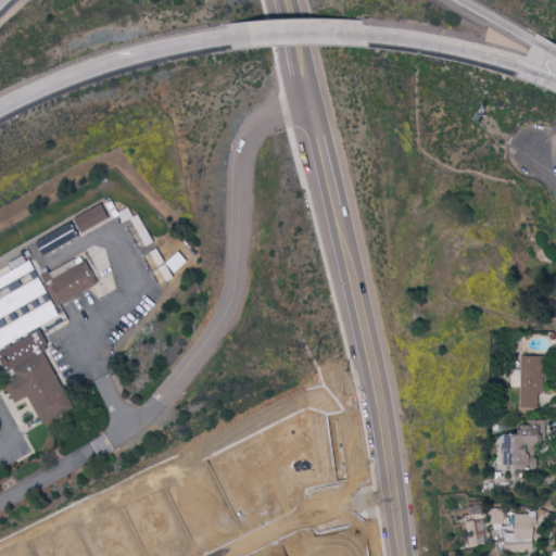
[(110,218),(103,203),(75,214),(80,229),(110,218)]
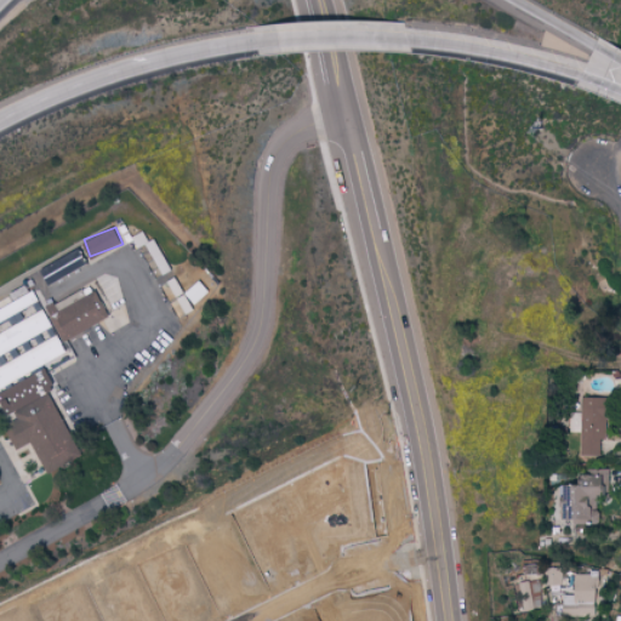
[(41,267),(49,283),(89,265),(81,248),(41,267)]
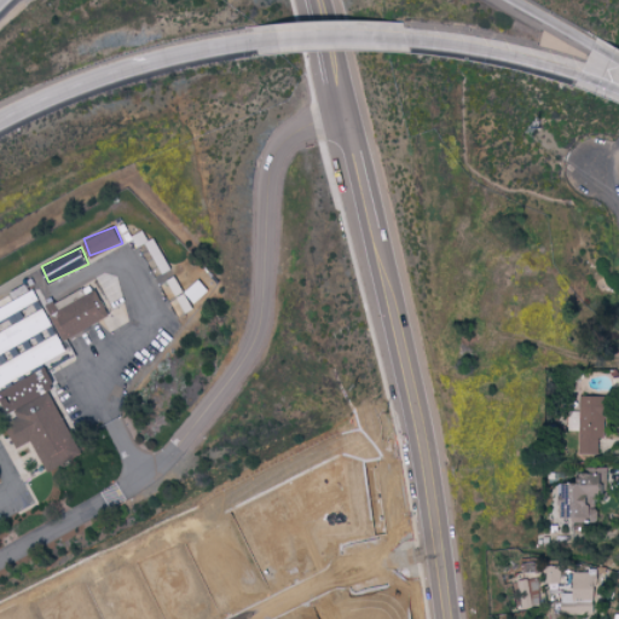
[(210,289),(201,277),(186,290),(196,301),(210,289)]
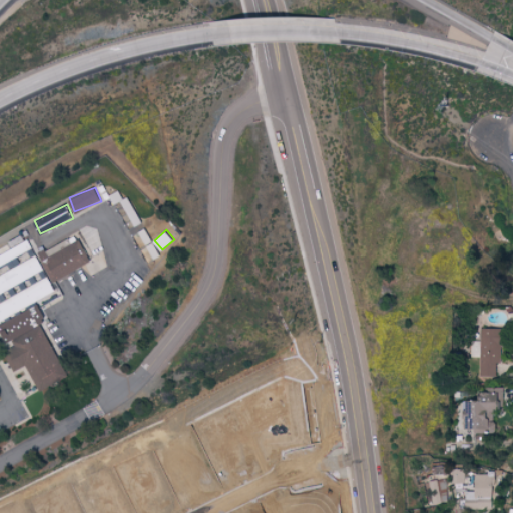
[(31,247),(25,233),(7,241),(13,255),(31,247)]
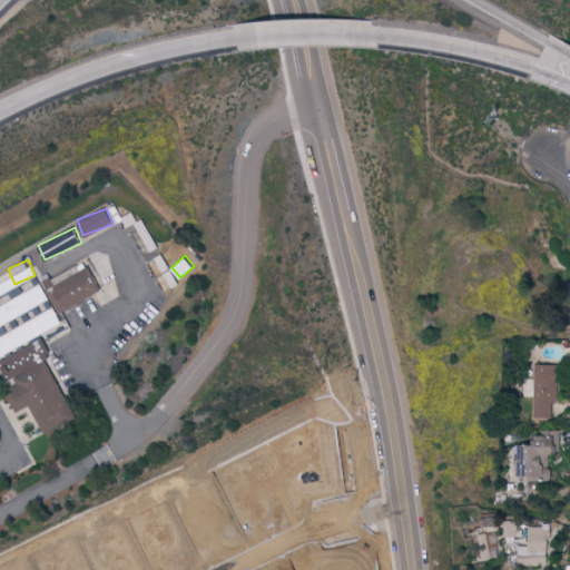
[(101,292),(86,259),(43,281),(59,312),(101,292)]
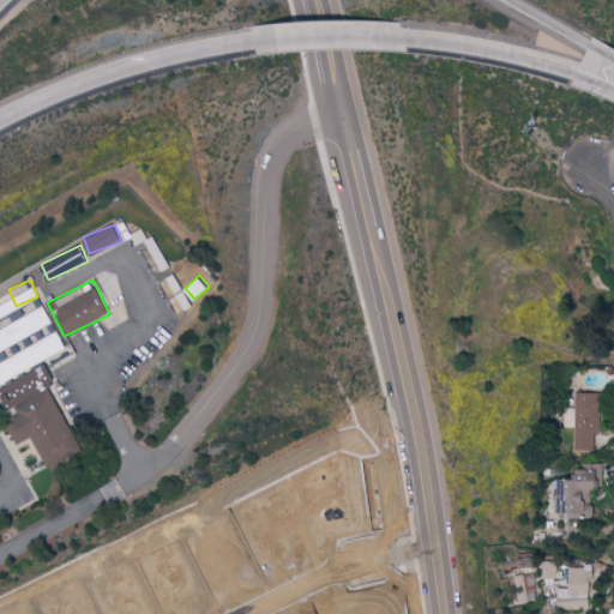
[(0,327),(0,349),(53,321),(43,305),(0,327)]
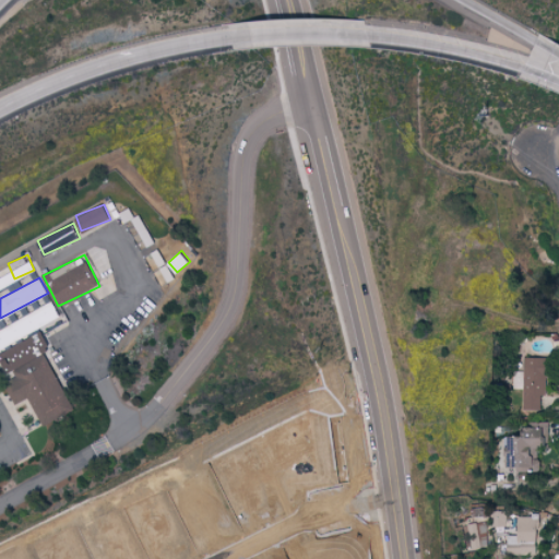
[(0,347),(61,317),(52,301),(0,326),(0,347)]
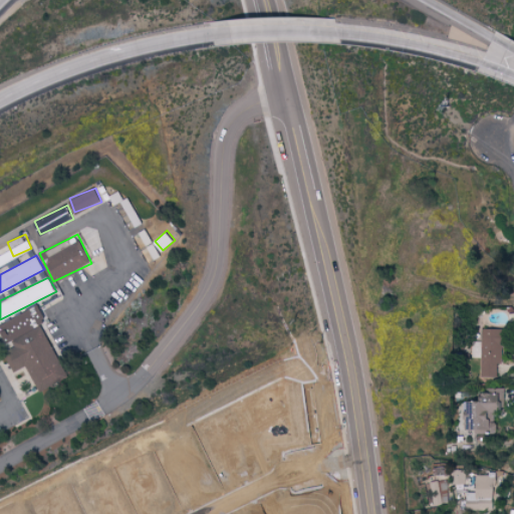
[(40,391),(69,376),(42,321),(46,319),(39,304),(1,322),(12,346),(5,350),(14,370),(27,364),(40,391)]
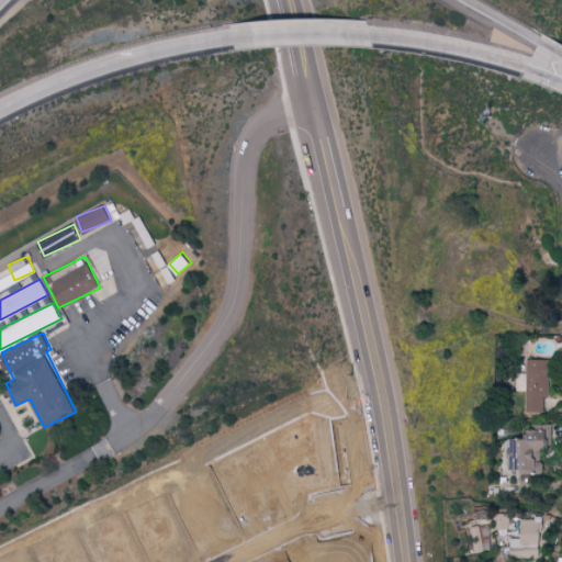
[(517,390),(527,390),(527,411),(544,411),(544,396),(550,396),(550,358),(527,358),(527,371),(517,371),(517,390)]
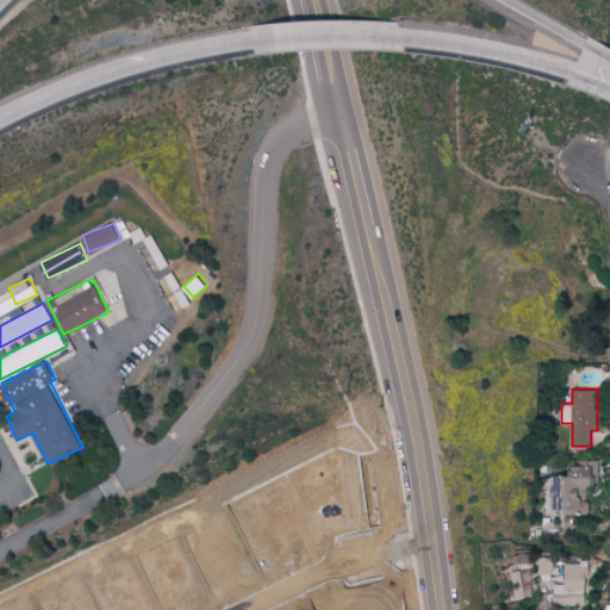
[(599,459),(574,459),(574,474),(553,474),(553,509),(566,509),(566,514),(592,514),(592,500),(589,500),(587,487),(599,487),(599,459)]
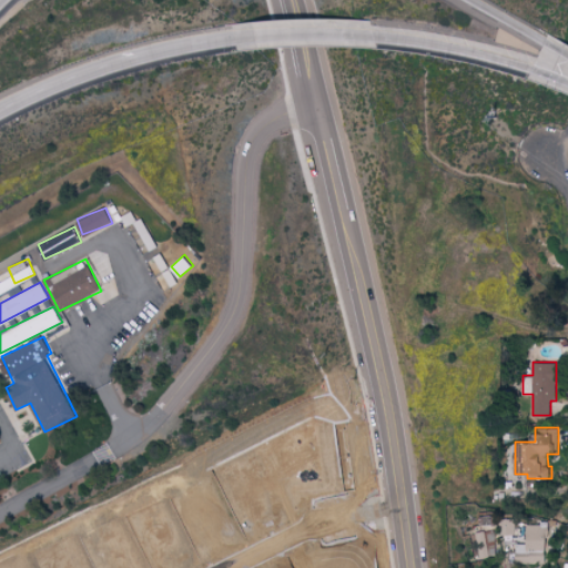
[(515,519),(501,519),(501,533),(514,534),(515,519)]
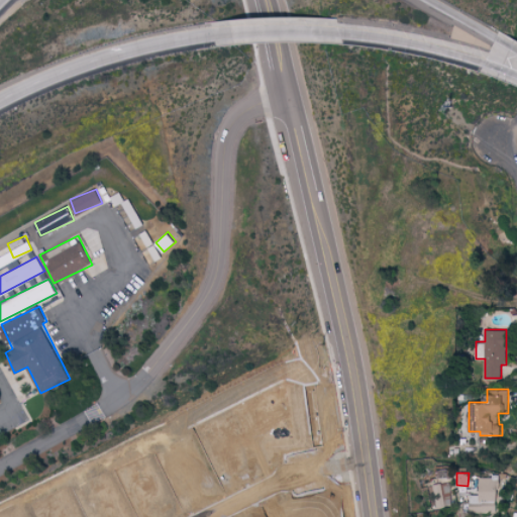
[(499,512),(498,477),(479,477),(480,494),(470,494),(471,512),(499,512)]
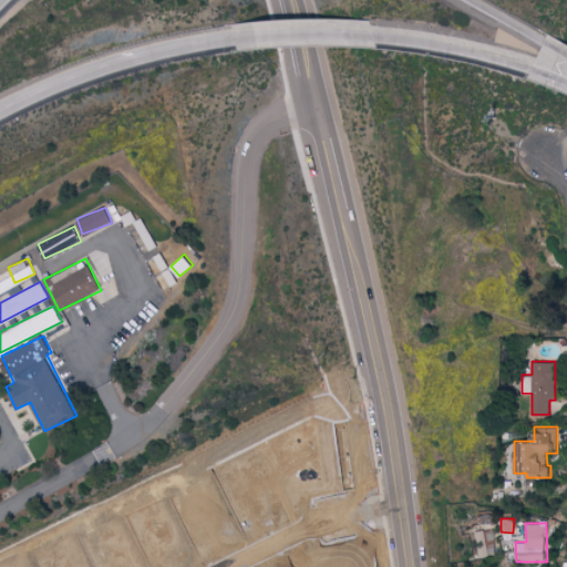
[(476,556),(497,554),(494,528),(474,531),(476,556)]
